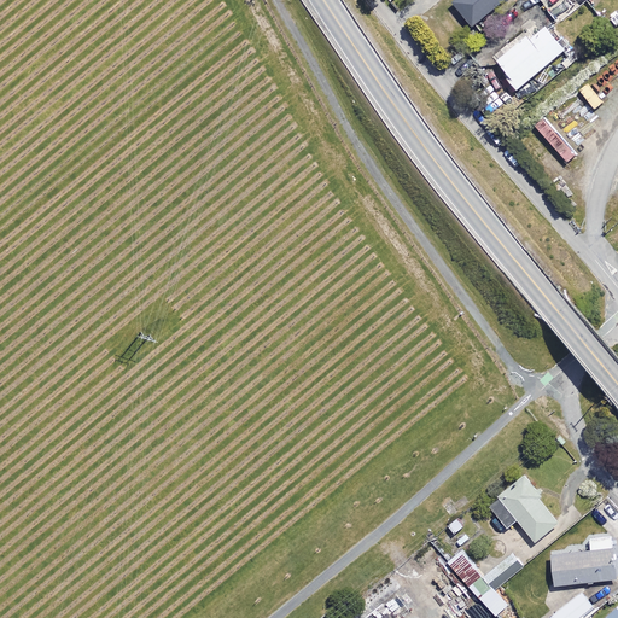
[(454,0),(452,3),(471,27),(503,0),(454,0)]
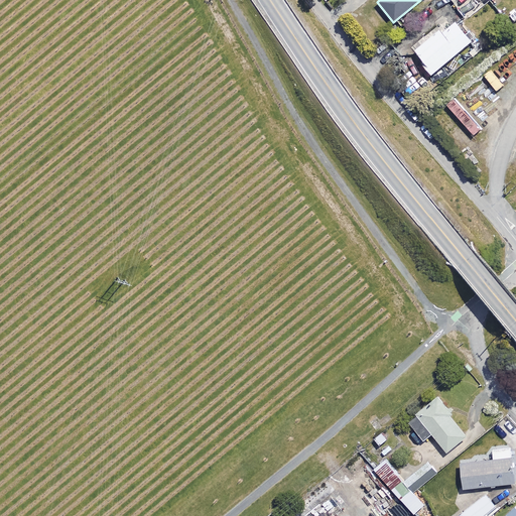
[(474,40),(458,21),(442,33),(440,30),(414,51),(422,61),(420,63),(431,76),(474,40)]
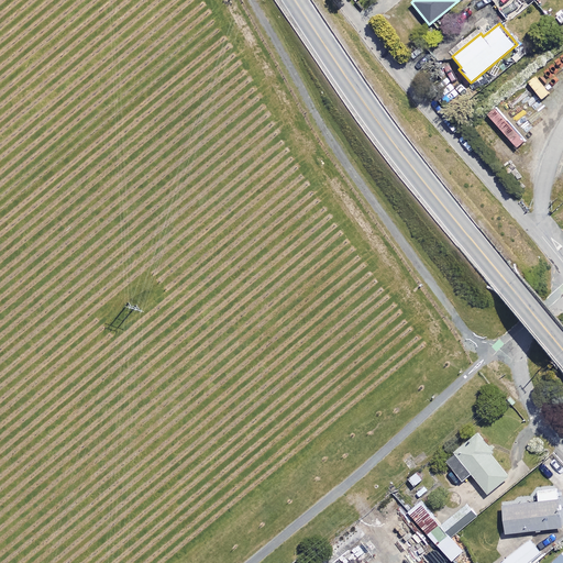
[(525,141),(497,108),(487,116),(516,148),(525,141)]
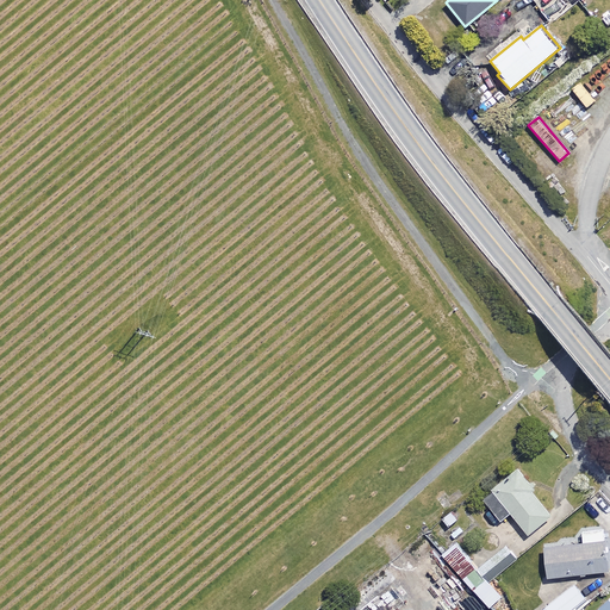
[(536,490),(518,468),(483,499),(502,522),(512,514),(530,535),(553,516),(533,492),(536,490)]
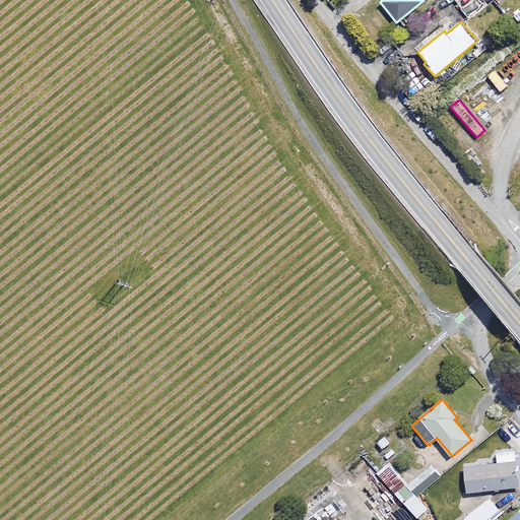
[(519,488),(516,452),(498,454),(499,464),(466,467),(468,493),(519,488)]
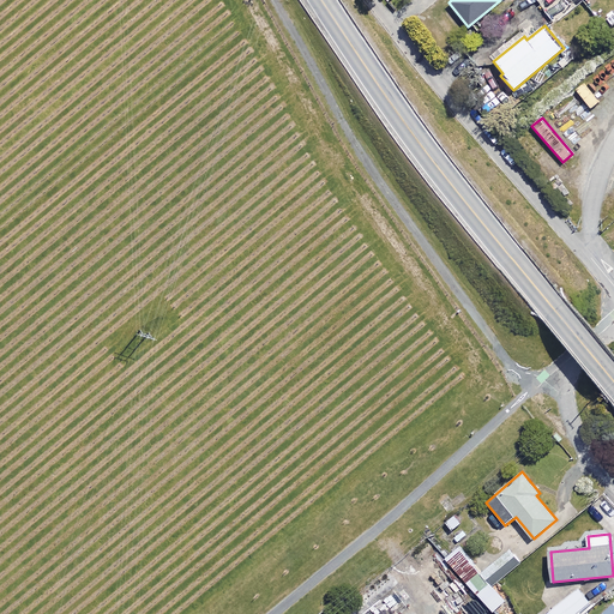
[(477,567),(459,549),(446,561),(438,552),(425,565),(439,581),(451,570),(462,581),(477,567)]
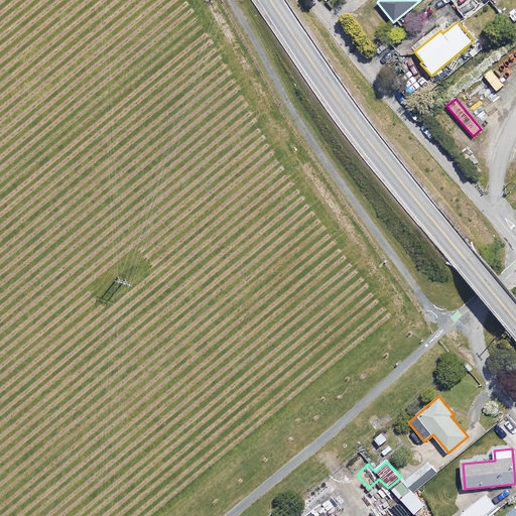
[(437,474),(429,463),(406,480),(414,492),(420,487),(437,474)]
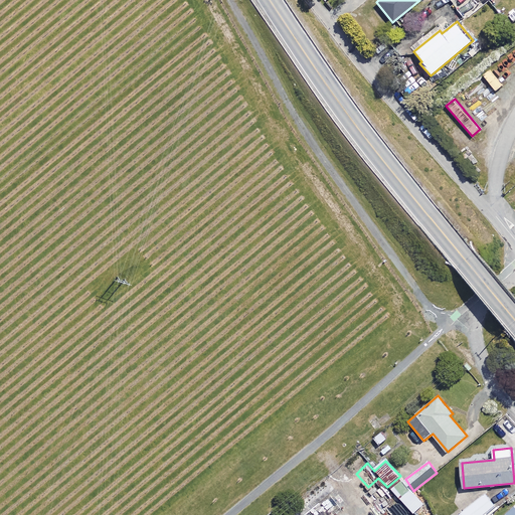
[(334,490),(325,480),(303,499),(312,509),(334,490)]
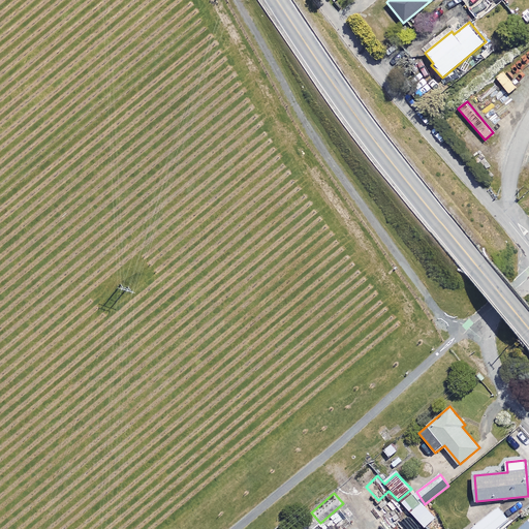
[(412,512),(422,502),(412,494),(403,503),(412,512)]
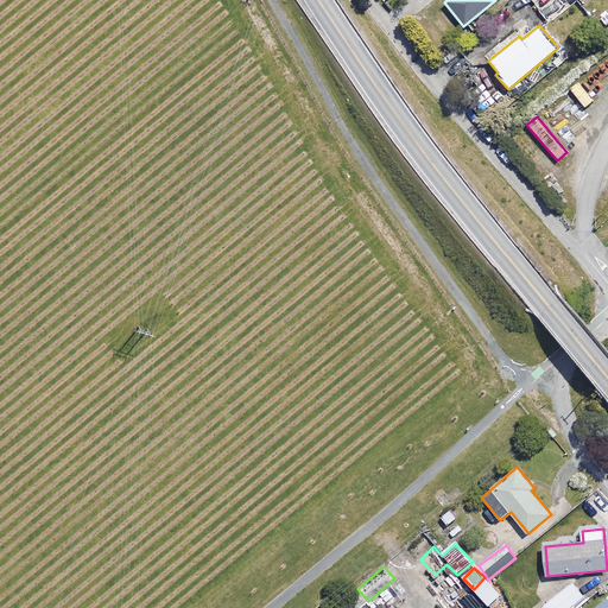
[(485,577),(474,589),(489,606),(501,594),(485,577)]
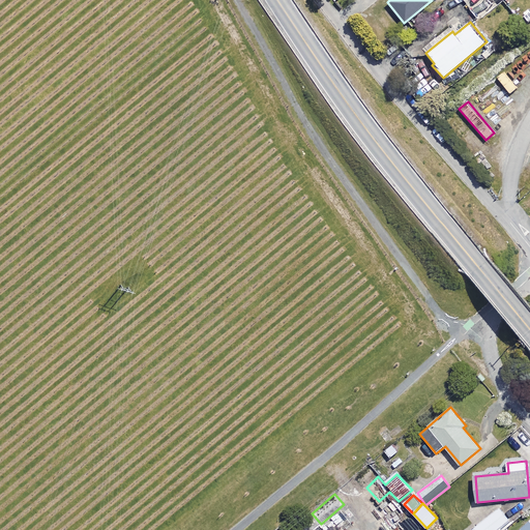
[(500,529),(510,523),(501,509),(472,529),(500,529)]
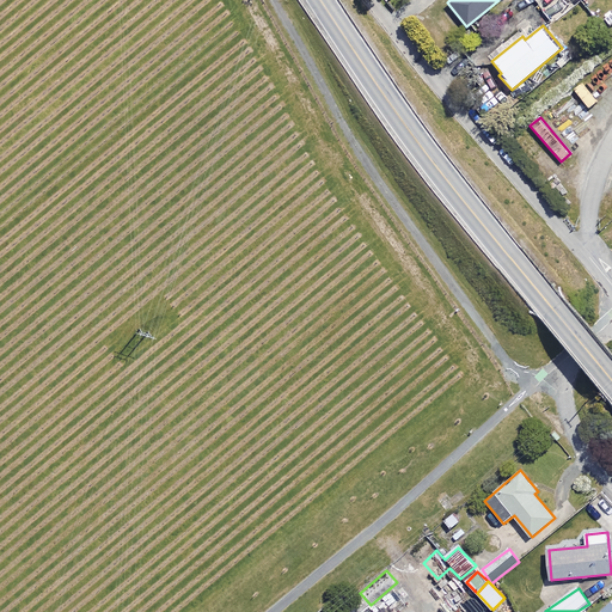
[(611,611),(611,601),(600,611),(611,611)]
